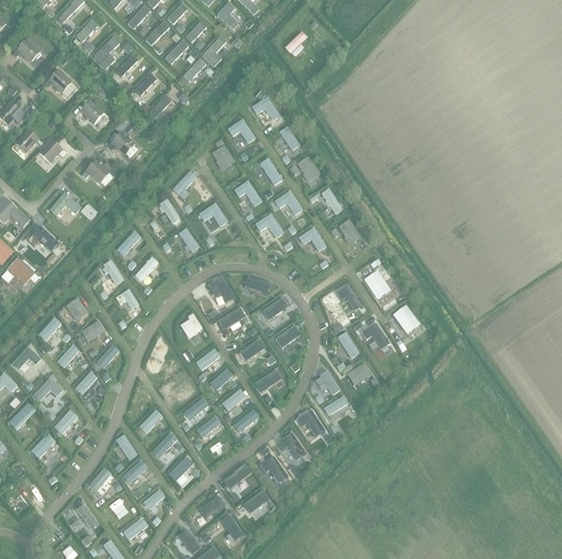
[(58,17),(63,21),(83,0),(72,0),(70,2),(71,2),(58,17)]
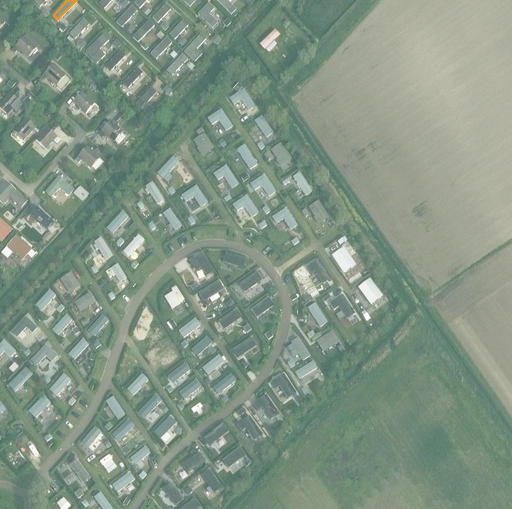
[(165,2),(152,16),(157,21),(171,7),(165,2)]
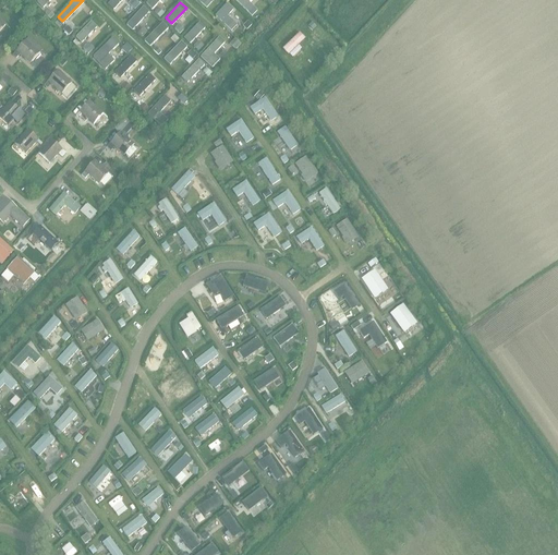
[(142,7),(128,22),(132,26),(146,11),(142,7)]
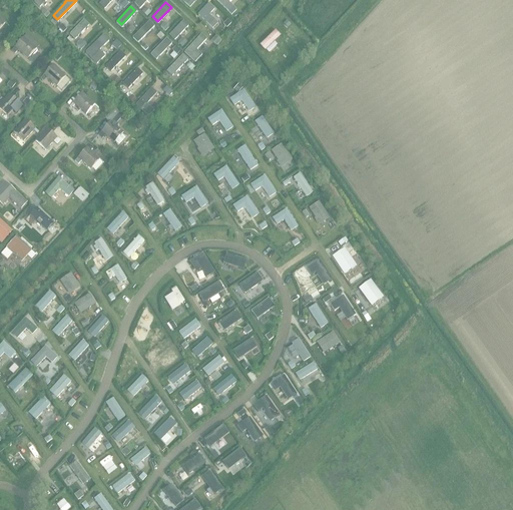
[(199,11),(215,27),(220,22),(203,6),(199,11)]
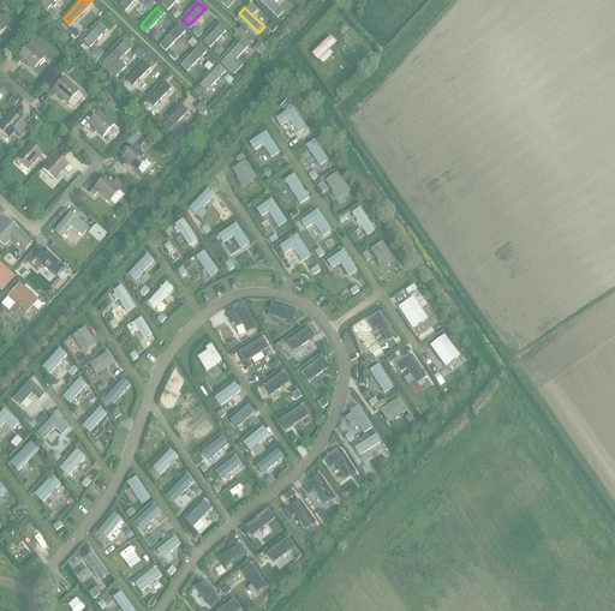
[(100,21),(83,39),(89,45),(107,27),(100,21)]
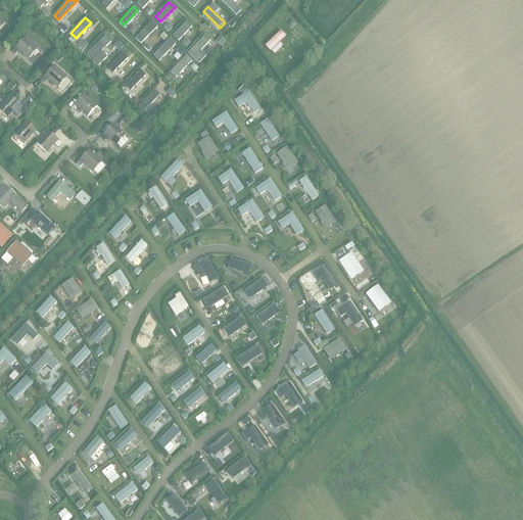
[(152,18),(135,36),(140,41),(157,24),(152,18)]
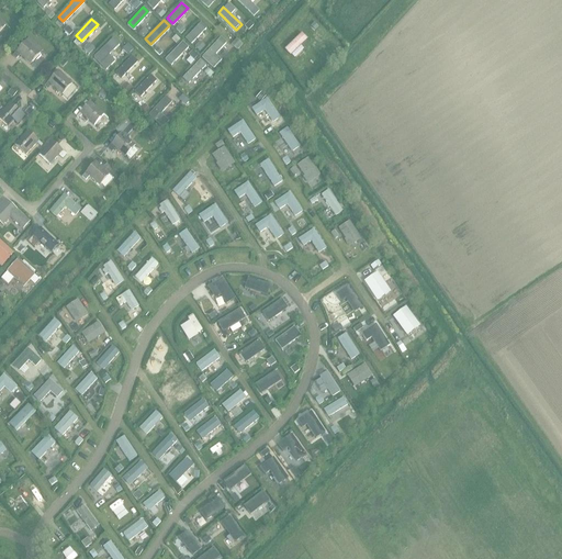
[(186,35),(199,47),(203,43),(190,31),(186,35)]
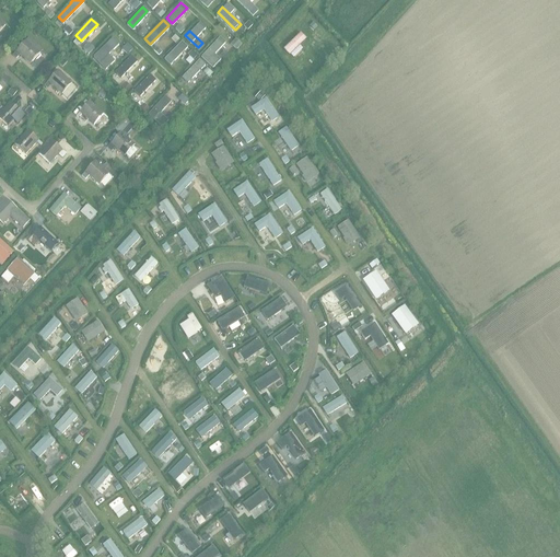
[(200,55),(212,66),(220,57),(214,51),(225,39),(220,34),(200,55)]
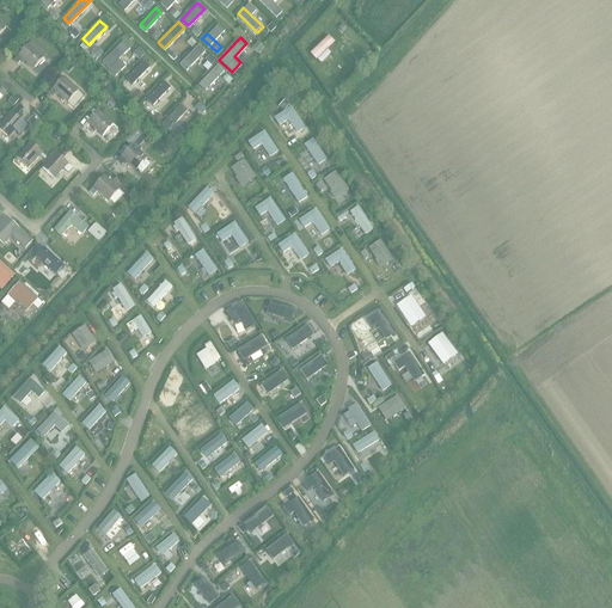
[(123,38),(102,59),(115,73),(126,63),(118,56),(129,45),(123,38)]
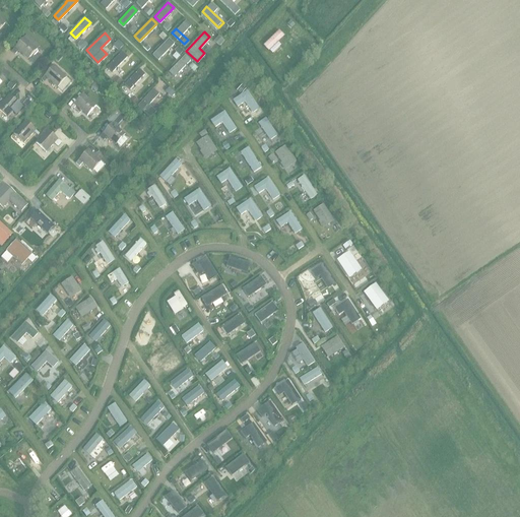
[(219,44),(224,39),(218,34),(213,39),(219,44)]
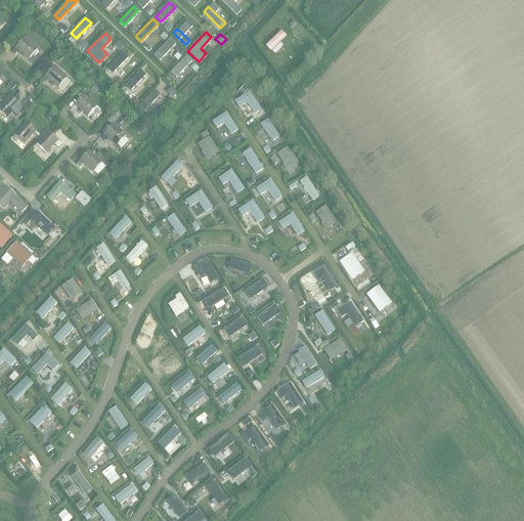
[(16,47),(28,57),(36,47),(24,36),(11,49),(12,51),(16,47)]
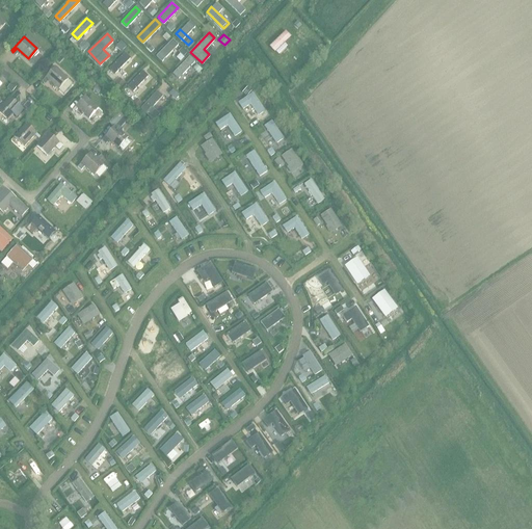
[(125,50),(109,67),(114,72),(131,55),(125,50)]
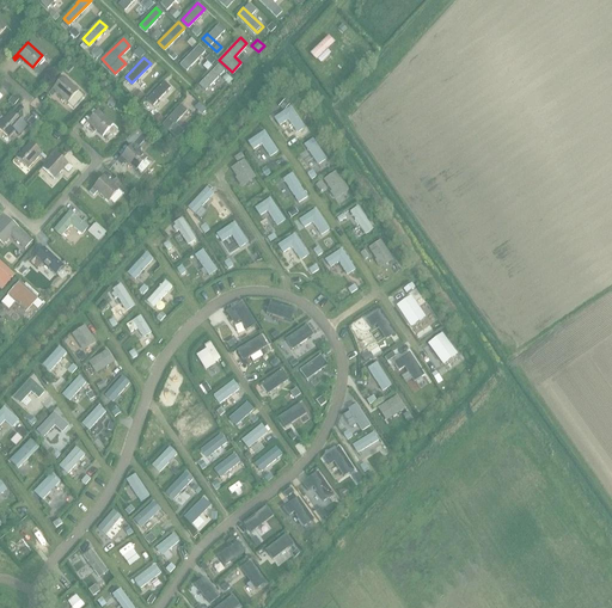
[(199,72),(184,57),(179,63),(194,77),(199,72)]
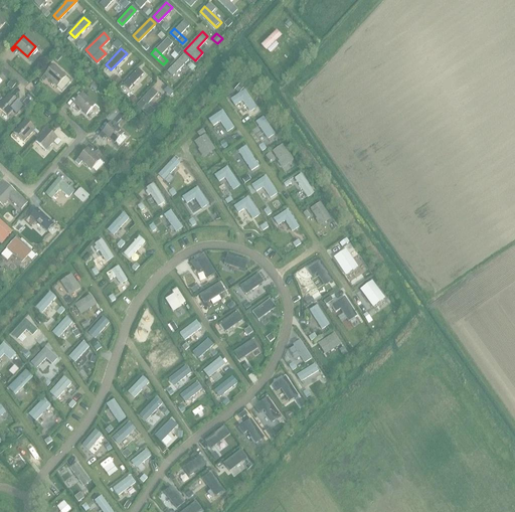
[(183,52),(167,69),(172,74),(189,57),(183,52)]
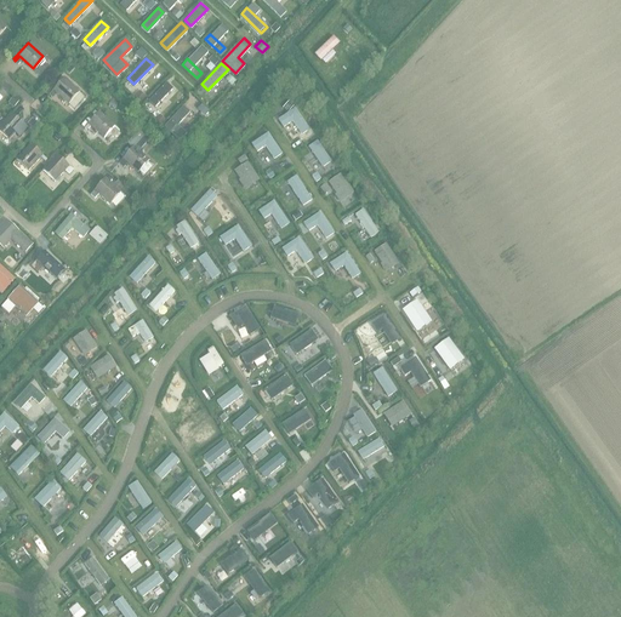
[(55,90),(68,102),(78,90),(63,76),(49,93),(50,95),(55,90)]
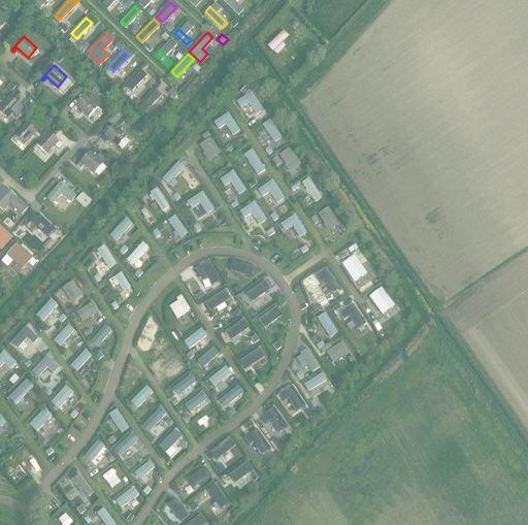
[(141,67),(126,84),(132,89),(146,72),(141,67)]
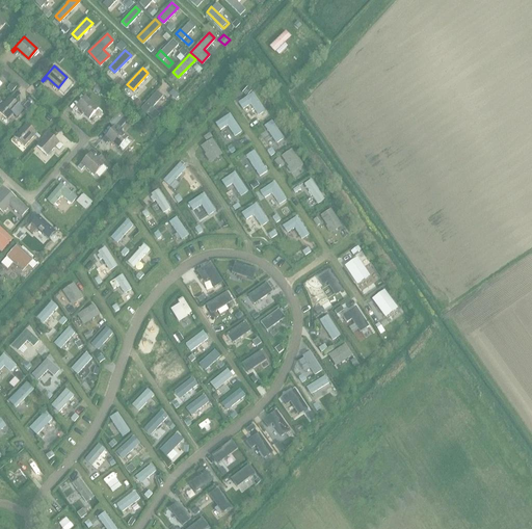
[(120,75),(115,80),(121,85),(125,81),(120,75)]
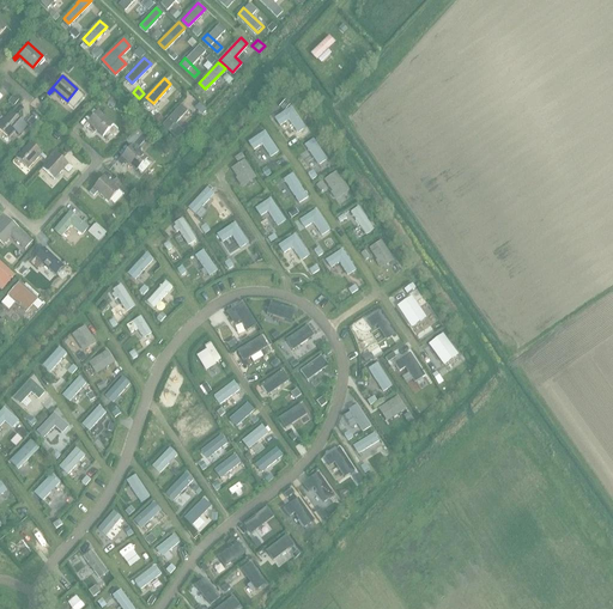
[(181,102),(162,122),(177,136),(184,129),(175,121),(187,108),(181,102)]
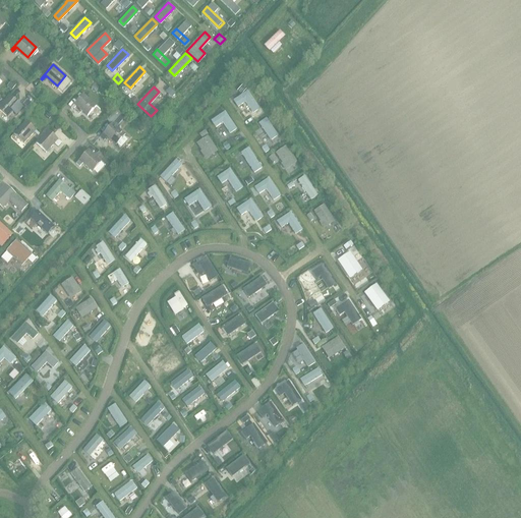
[(75,104),(87,114),(96,104),(82,92),(70,106),(71,108),(75,104)]
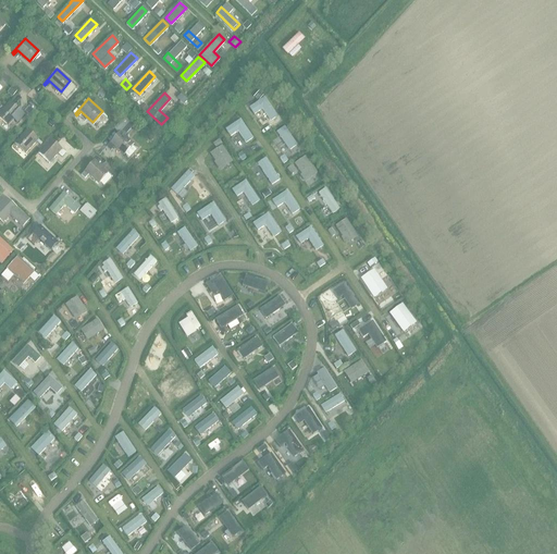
[(20,109),(10,100),(0,110),(0,115),(8,123),(14,117),(19,120),(24,113),(20,109)]
